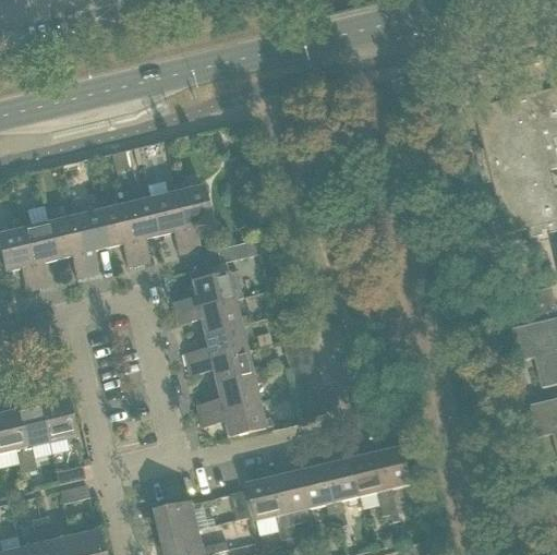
[(556,86),(530,93),(528,84),(515,87),(516,91),(509,93),(508,88),(495,92),(498,100),(475,106),(485,147),(475,149),(479,163),(483,161),(484,168),(480,169),(483,182),(493,180),(505,232),(528,227),(530,237),(543,233),(541,224),(547,222),(549,232),(556,229),(556,188),(554,182),(556,178),(556,173),(552,170),(551,169),(556,167),(556,152),(555,146),(556,146),(556,86)]
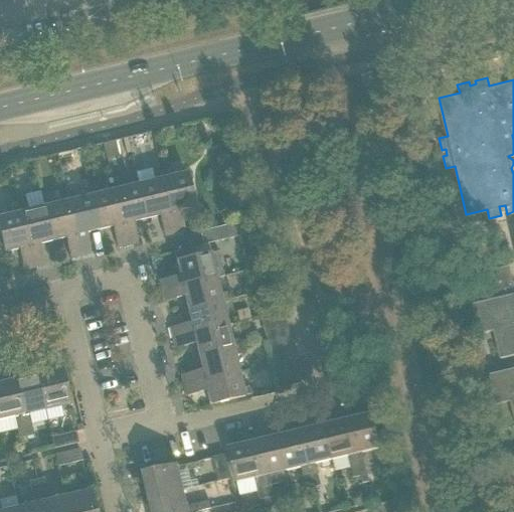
[(115,139),(104,142),(107,156),(119,153),(115,139)]
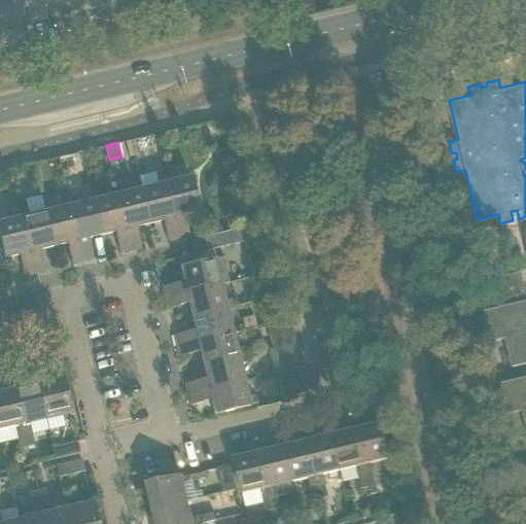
[(9,169),(3,170),(5,181),(11,180),(9,169)]
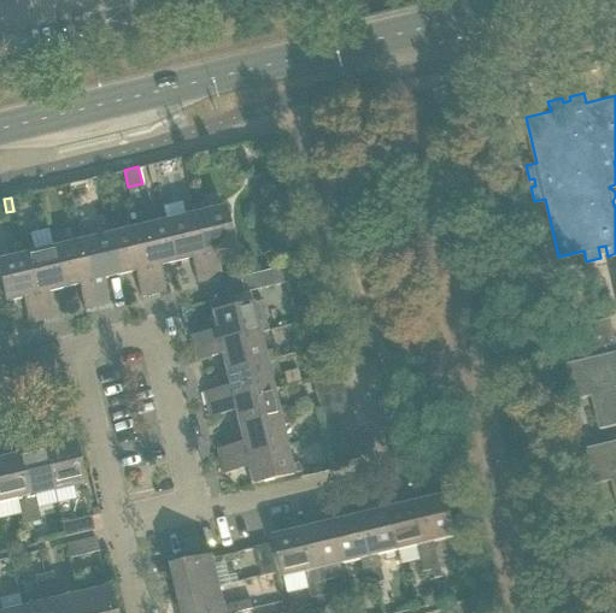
[(201,202),(193,205),(210,277),(222,275),(217,251),(234,246),(224,204),(203,210),(201,202)]
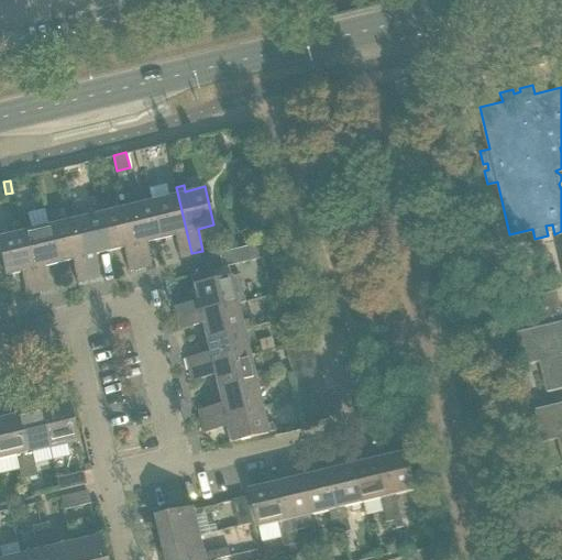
[(169,195),(152,199),(161,238),(175,234),(180,256),(191,253),(176,187),(168,188),(169,195)]
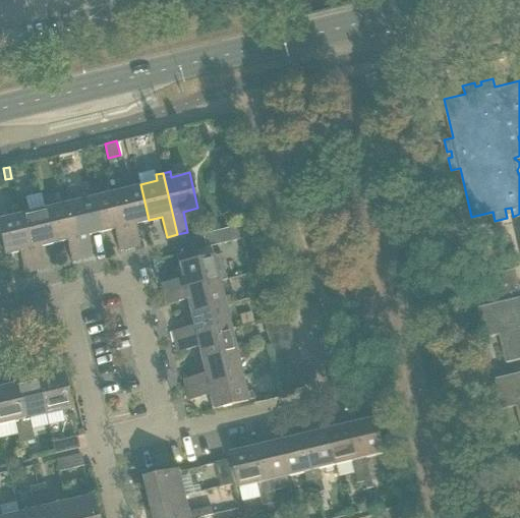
[(123,182),(116,184),(130,246),(140,243),(135,223),(149,220),(140,184),(124,188),(123,182)]
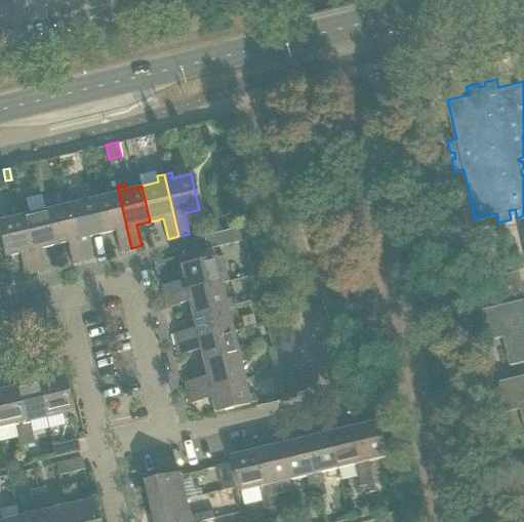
[(111,193),(93,197),(103,232),(116,229),(120,250),(131,248),(117,186),(110,187),(111,193)]
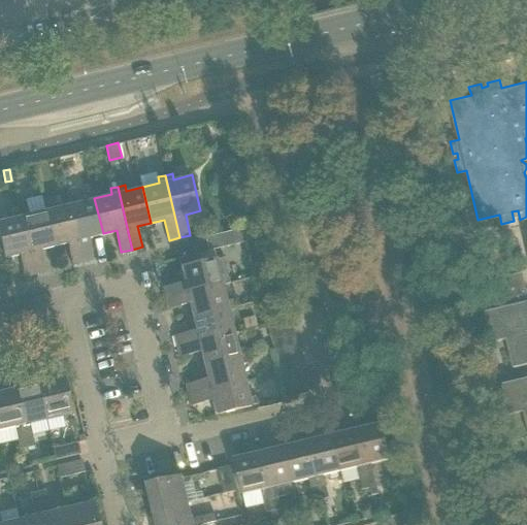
[(76,196),(69,198),(84,260),(94,258),(90,237),(103,233),(94,198),(77,202),(76,196)]
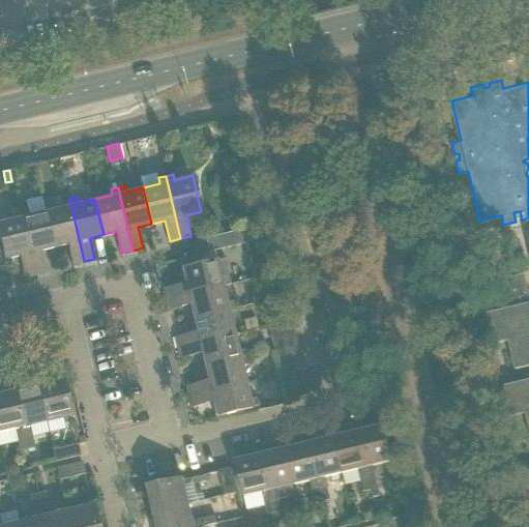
[(63,206),(47,210),(55,246),(68,242),(74,264),(84,261),(69,199),(61,200),(63,206)]
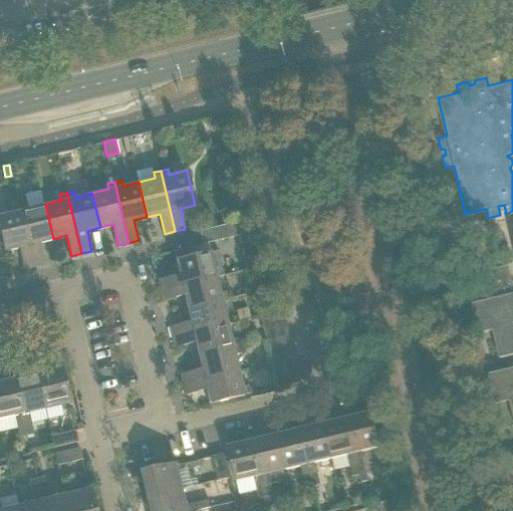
[(27,201),(20,203),(34,264),(45,262),(41,242),(53,239),(45,204),(28,208),(27,201)]
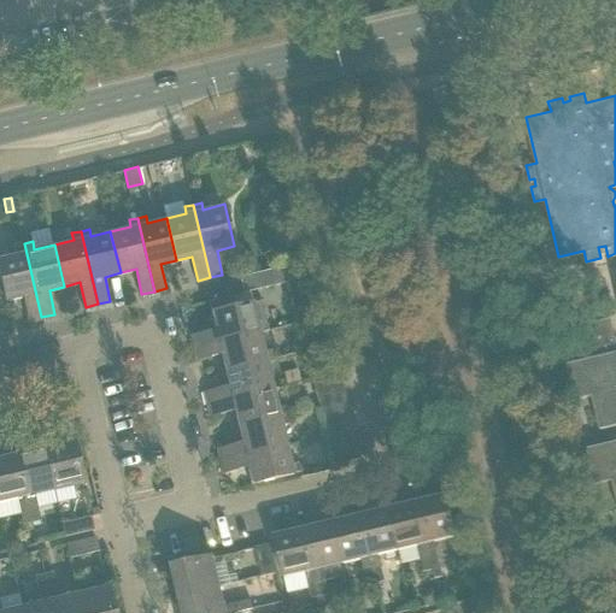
[(41,317),(24,243),(15,246),(17,253),(0,257),(0,272),(6,300),(23,295),(29,320),(41,317)]
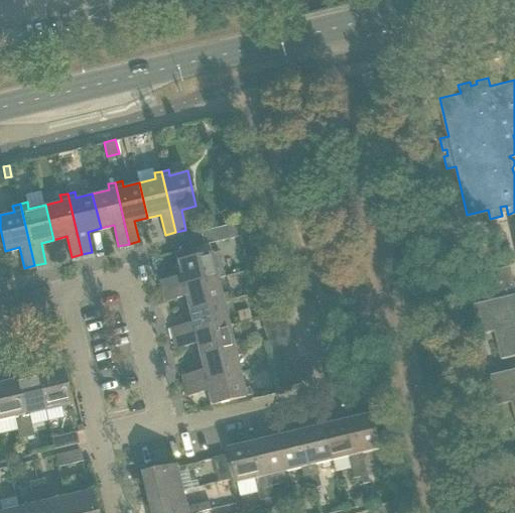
[(456,217),(443,220),(446,233),(460,230),(456,217)]
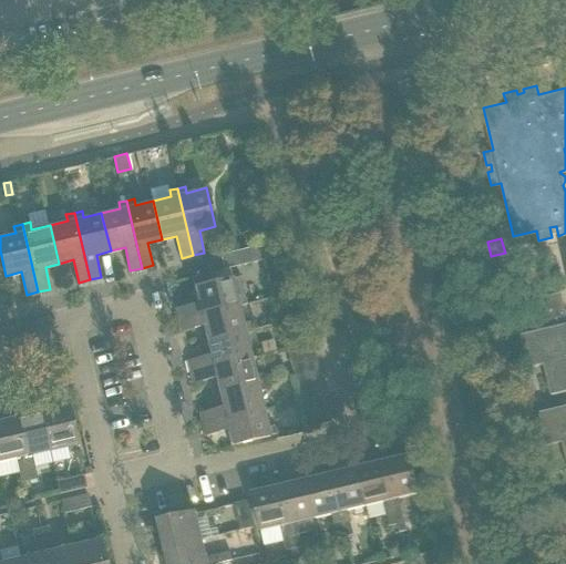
[(236,249),(220,253),(224,267),(239,264),(236,249)]
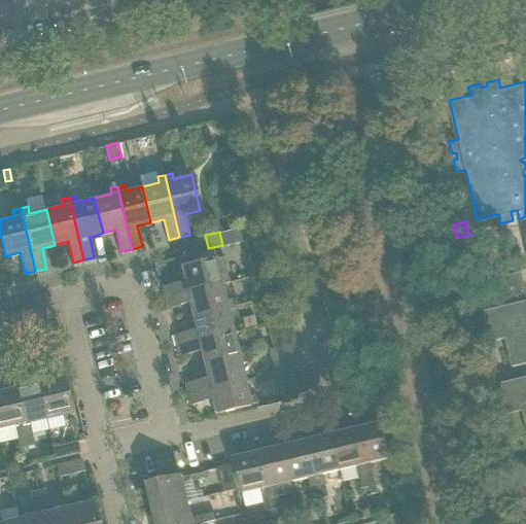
[(165,285),(163,285),(165,295),(167,295),(222,282),(223,282),(230,281),(223,256),(220,256),(203,260),(200,251),(179,255),(181,266),(185,280),(165,285)]
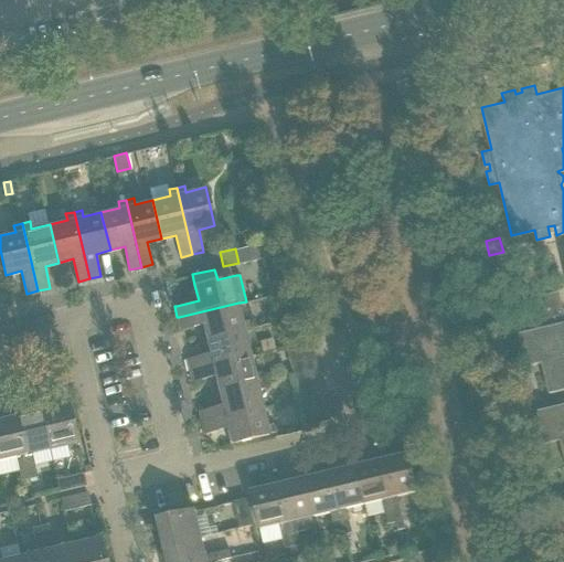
[(563,310),(559,289),(527,297),(533,329),(519,332),(527,364),(542,361),(549,392),(563,389),(563,402),(538,410),(545,442),(561,438),(563,451),(563,501),(560,502),(563,521),(563,310)]
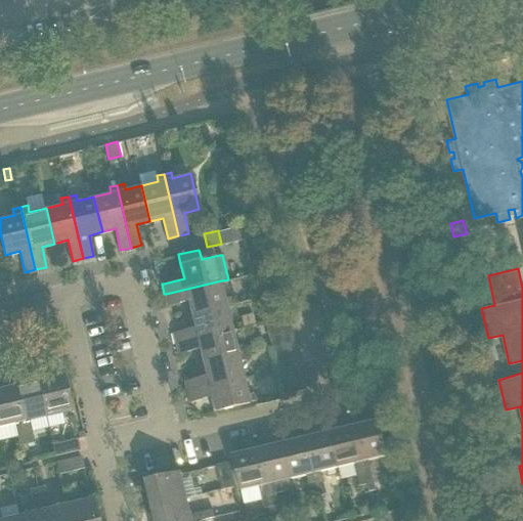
[(166,294),(164,294),(167,305),(169,304),(188,299),(191,312),(226,304),(232,303),(230,296),(226,297),(224,298),(221,280),(166,294)]
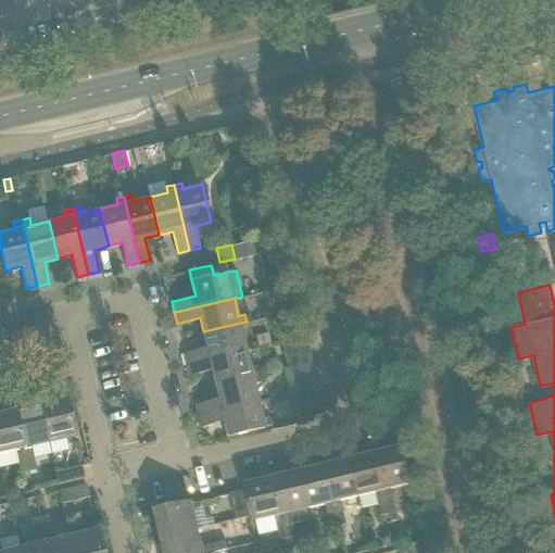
[(186,351),(184,351),(186,363),(247,349),(240,323),(203,331),(206,346),(186,351)]
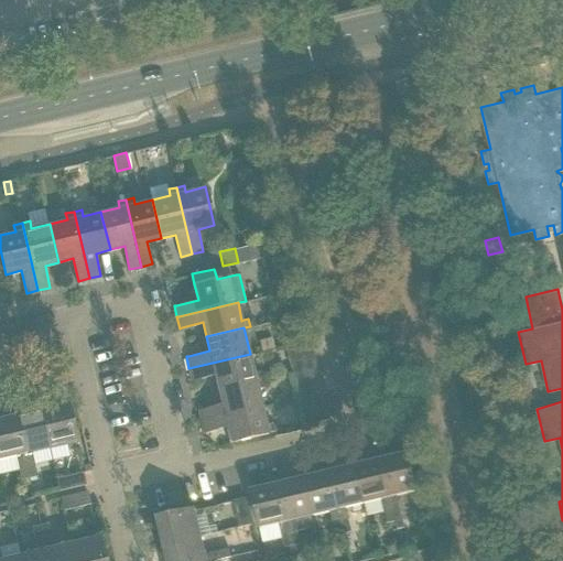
[(250,354),(188,368),(192,379),(194,379),(215,374),(218,388),(262,378),(260,369),(256,370),(253,371),(250,354)]
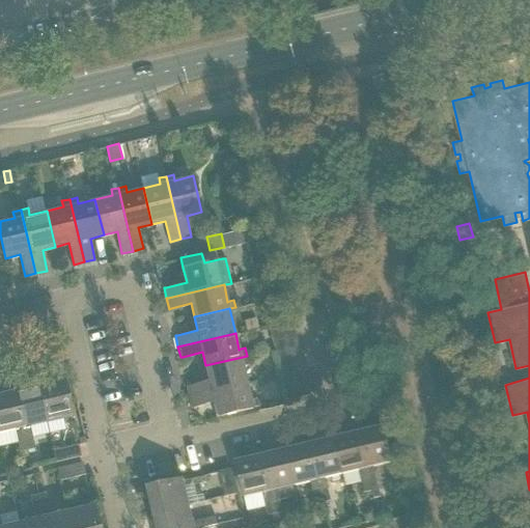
[(276,352),(279,363),(302,358),(299,346),(276,352)]
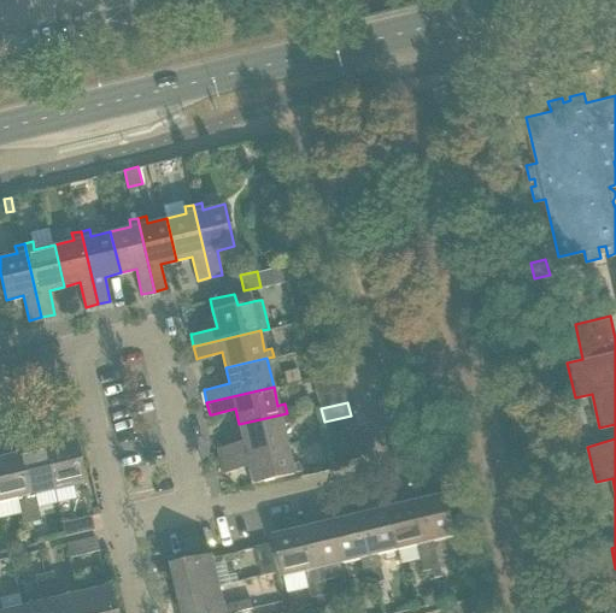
[(220,444),(217,446),(220,458),(222,458),(287,442),(282,423),(283,422),(289,420),(287,413),(239,424),(242,440),(220,444)]
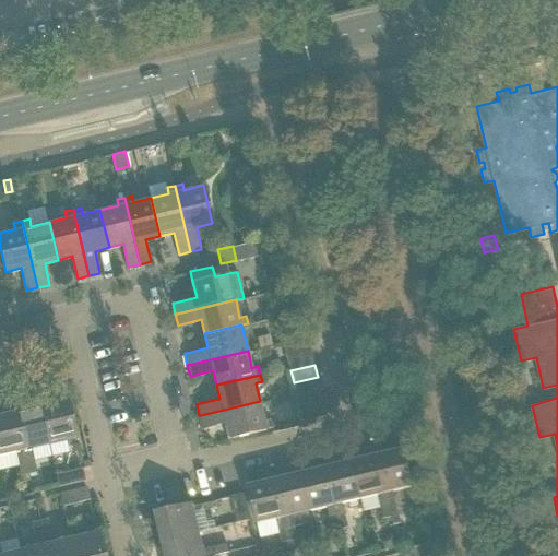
[(296,395),(299,407),(323,402),(320,389),(296,395)]
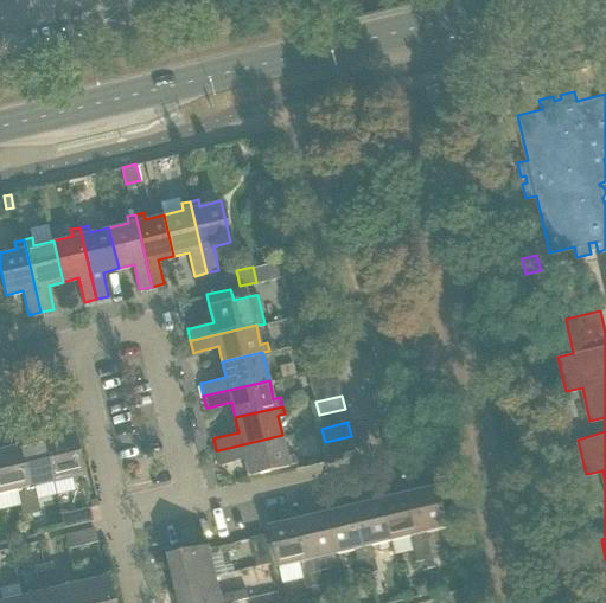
[(71,431),(43,437),(53,479),(72,475),(74,481),(82,480),(81,473),(82,473),(71,431)]
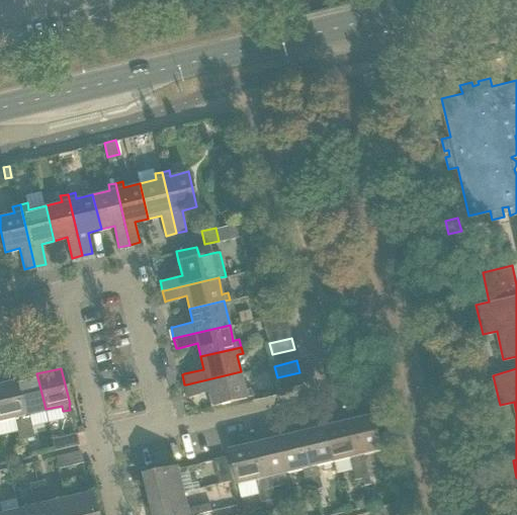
[(186,384),(184,384),(187,395),(189,395),(208,390),(212,404),(247,396),(247,395),(252,394),(250,387),(246,388),(244,388),(241,371),(186,384)]
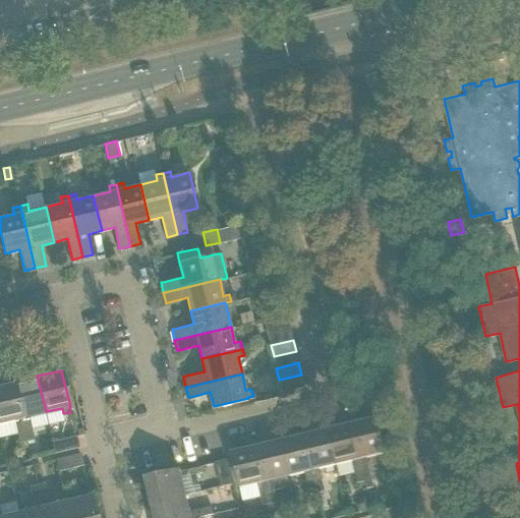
[(301,375),(279,380),(282,392),(304,386),(301,375)]
